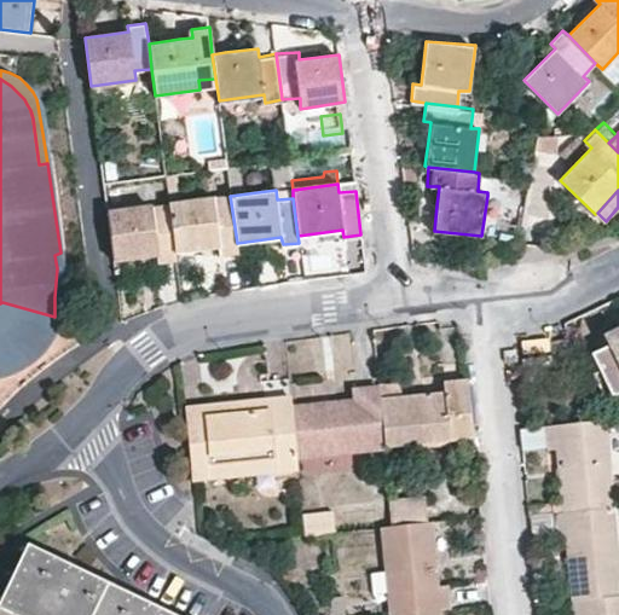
[(237,243),(230,196),(168,203),(174,251),(219,245),(220,253),(238,251),(237,243)]
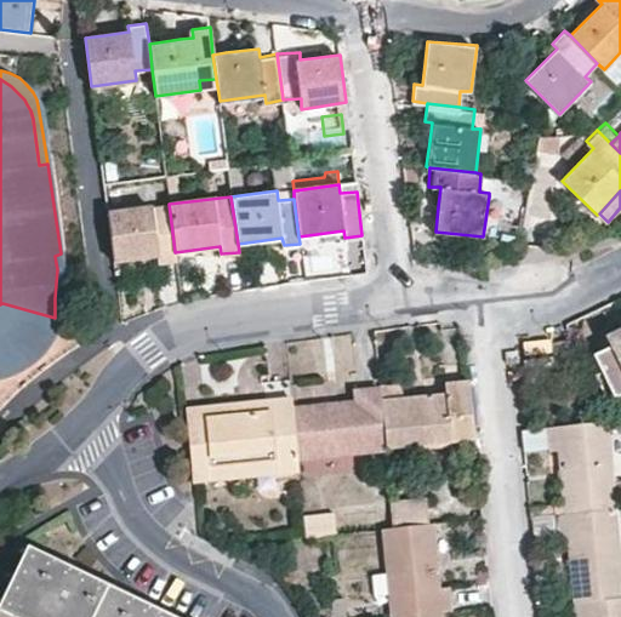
[(493,222),(503,223),(507,198),(489,196),(483,236),(490,238),(493,222)]
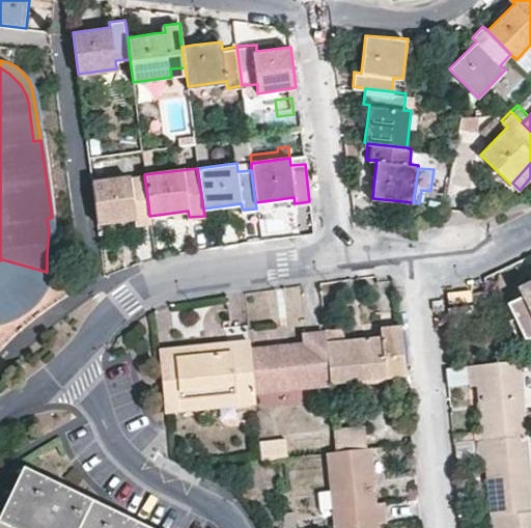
[(149,216),(144,174),(91,181),(96,222),(135,217),(136,224),(150,222),(149,216)]
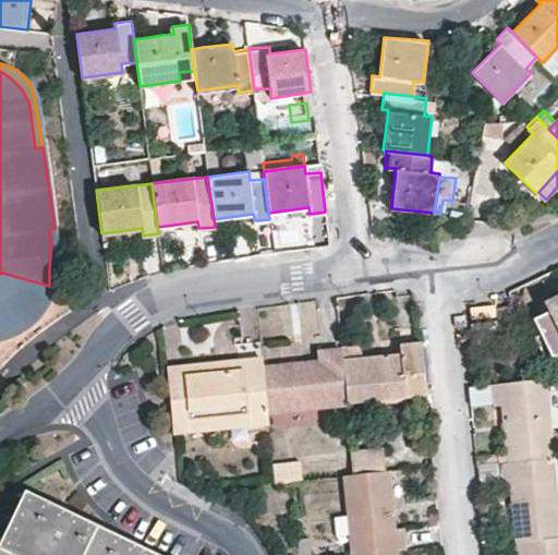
[(56,287),(55,228),(49,230),(51,242),(49,268),(49,286),(2,273),(0,274),(0,340),(5,339),(12,336),(21,333),(27,327),(36,321),(40,314),(46,308),(50,300),(53,294),(56,287)]
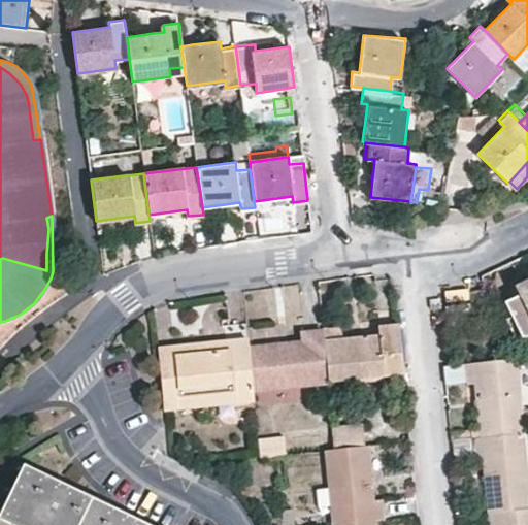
[(527,288),(503,300),(523,337),(527,334),(527,288)]
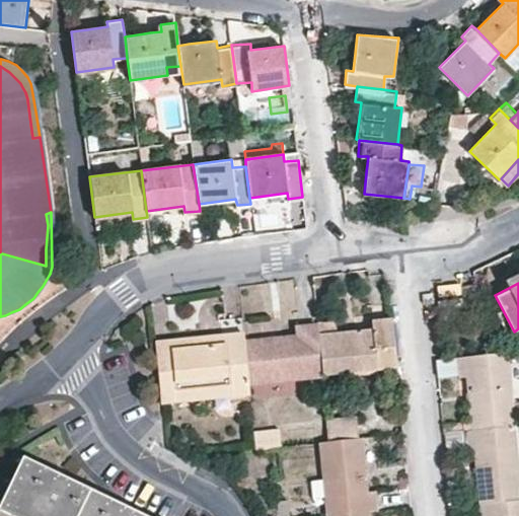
[(322,372),(396,365),(391,316),(371,317),(372,326),(335,332),(318,333),(322,372)]
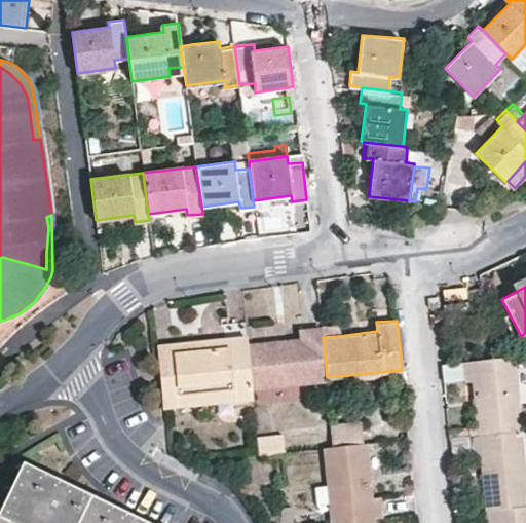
[(322,328),(323,337),(339,336),(338,323),(322,325),(322,328)]
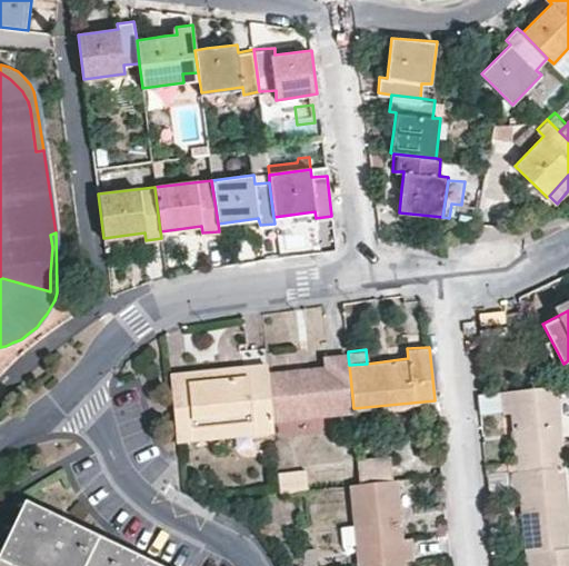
[(269,373),(273,416),(353,408),(349,365),(348,355),(327,358),(327,367),(269,373)]
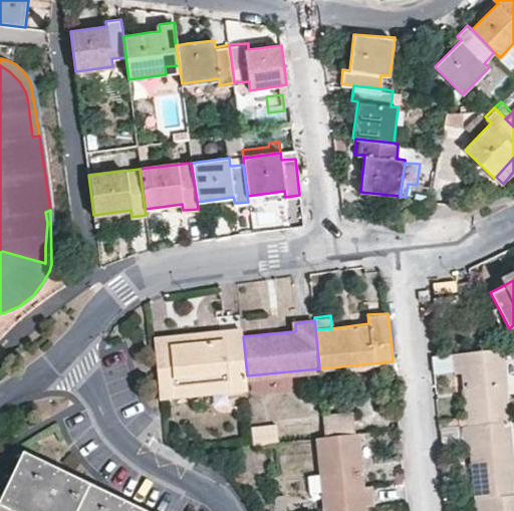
[(155,346),(159,385),(247,375),(243,336),(242,328),(222,330),(223,338),(155,346)]
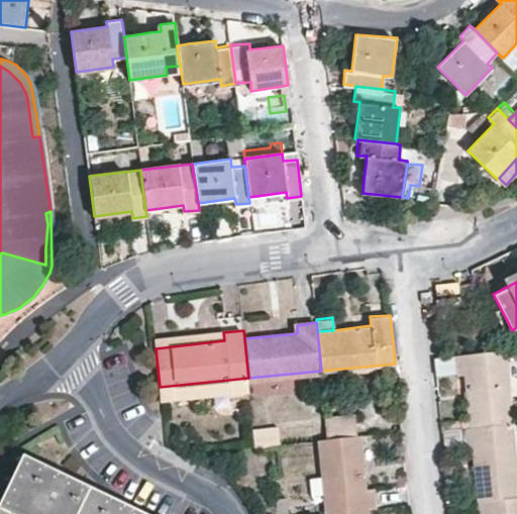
[(154,338),(156,348),(224,340),(223,332),(154,338)]
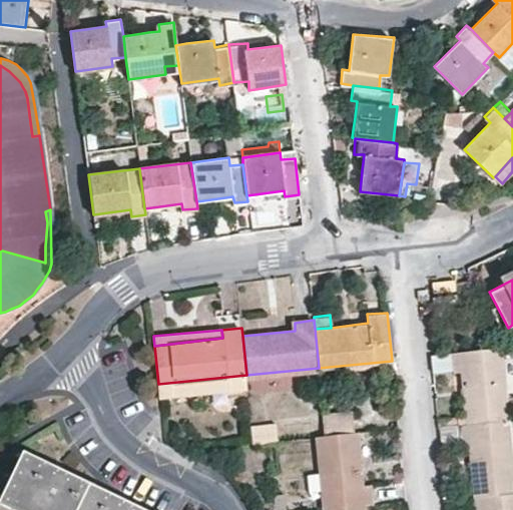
[(454,371),(462,371),(467,423),(508,418),(501,347),(481,349),(451,352),(454,371)]
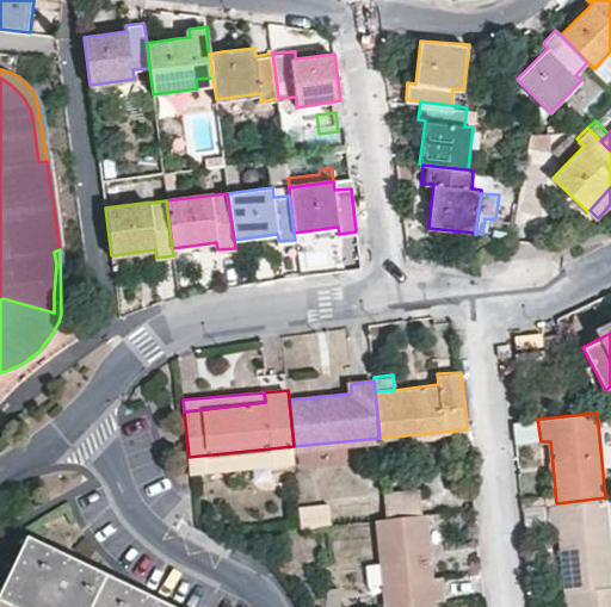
[(189,457),(190,471),(295,462),(294,446),(189,457)]
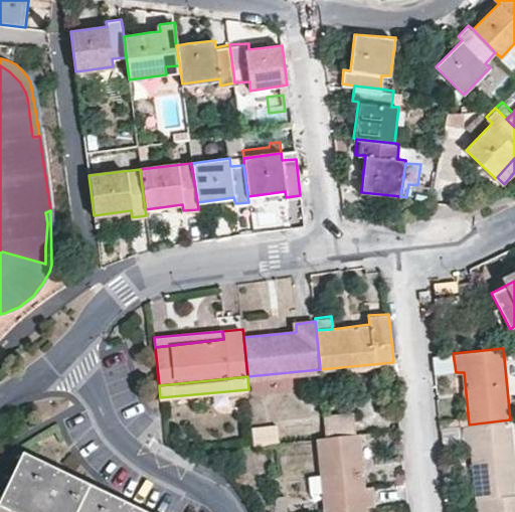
[(355,434),(353,412),(331,415),(333,436),(355,434)]
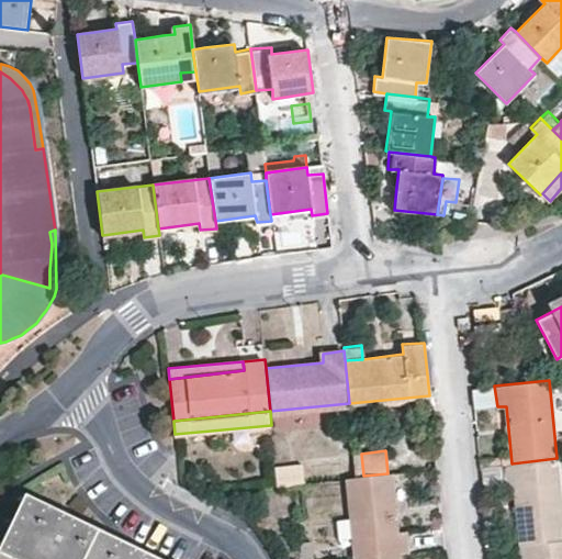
[(561,457),(557,458),(512,464),(504,465),(506,487),(514,487),(520,543),(561,538),(561,512),(561,496),(561,495),(561,457)]
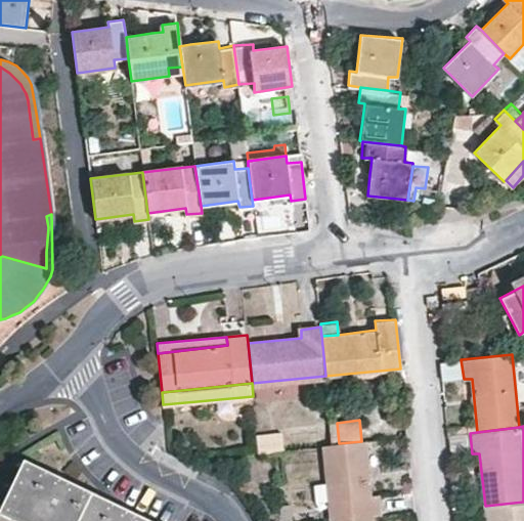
[(282,448),(280,431),(257,433),(258,450),(272,449),(282,448)]
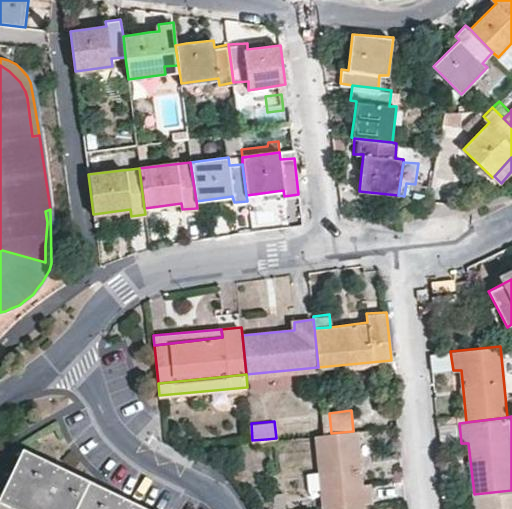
[(324,434),(316,435),(324,506),(364,502),(372,502),(370,483),(362,484),(356,431),(353,431),(331,433),(324,434)]
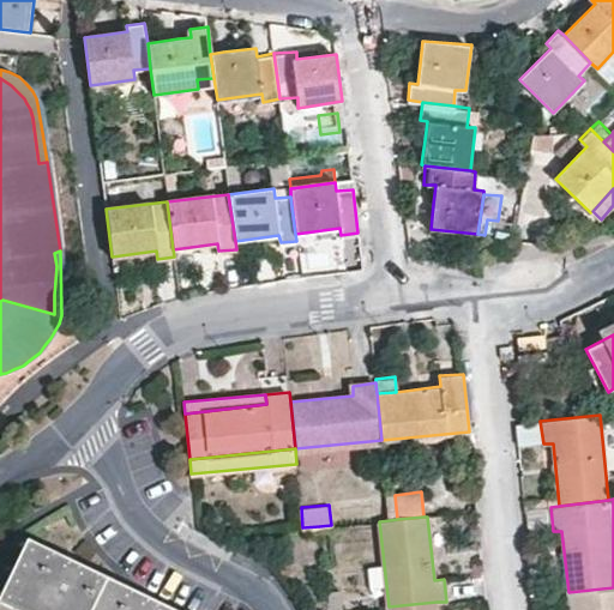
[(175,609),(28,539),(4,589),(19,596),(14,603),(28,609),(43,609),(44,608),(49,609),(175,609)]
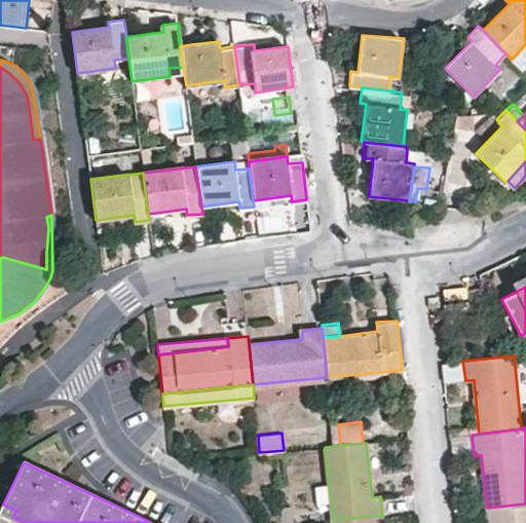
[(525,522),(525,503),(487,508),(484,508),(485,522),(525,522)]
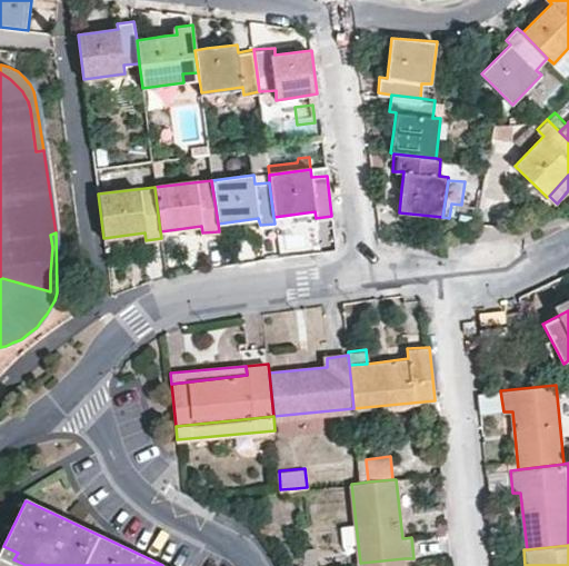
[(3,546),(0,554),(13,559),(18,553),(3,546)]
